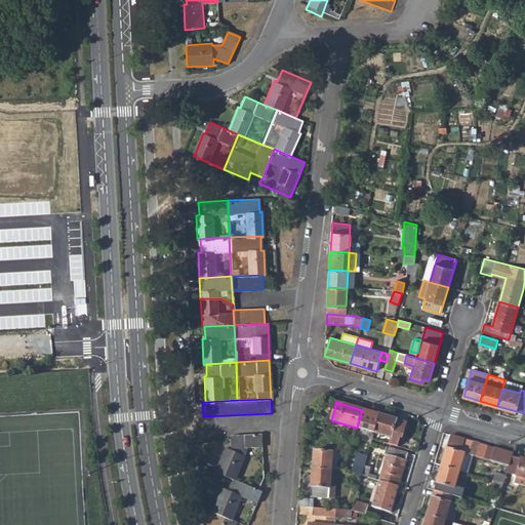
[(362,410),(357,428),(373,433),(378,414),(362,410)]
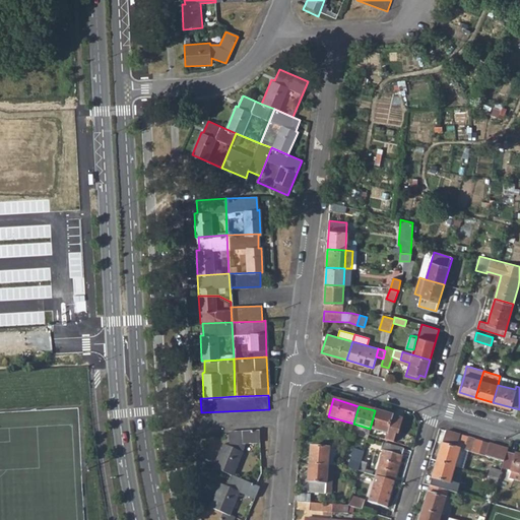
[(375,410),(370,429),(387,434),(385,440),(393,443),(396,432),(398,433),(402,419),(375,410)]
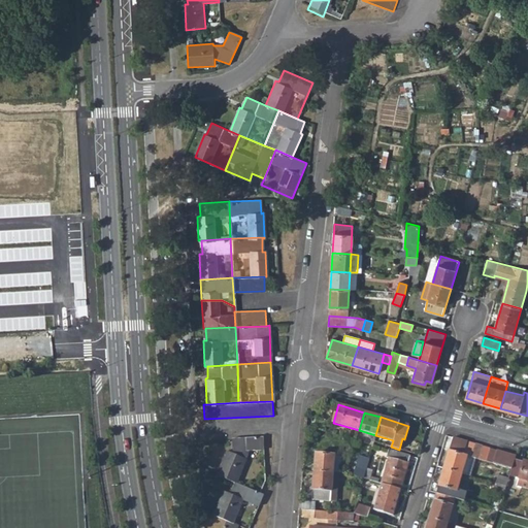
[(227,453),(218,475),(235,484),(252,490),(264,459),(263,437),(233,439),(234,452),(232,455),(227,453)]
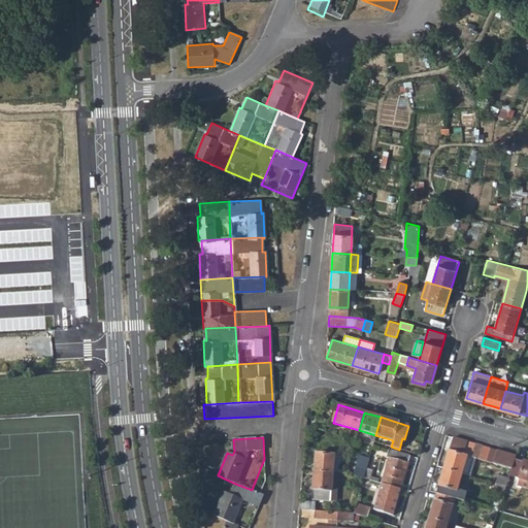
[(453,438),(449,452),(456,454),(460,440),(453,438)]
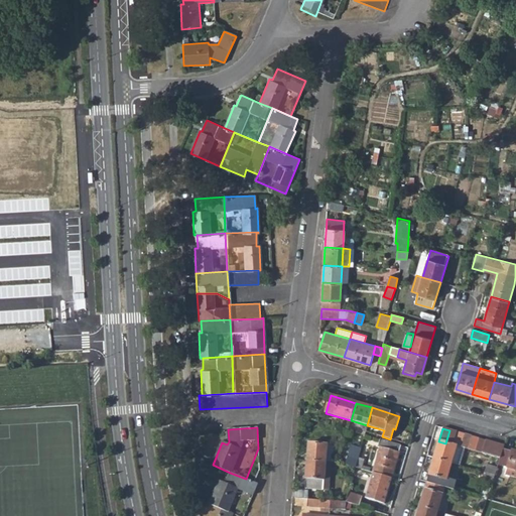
[(449,430),(445,443),(454,444),(457,432),(449,430)]
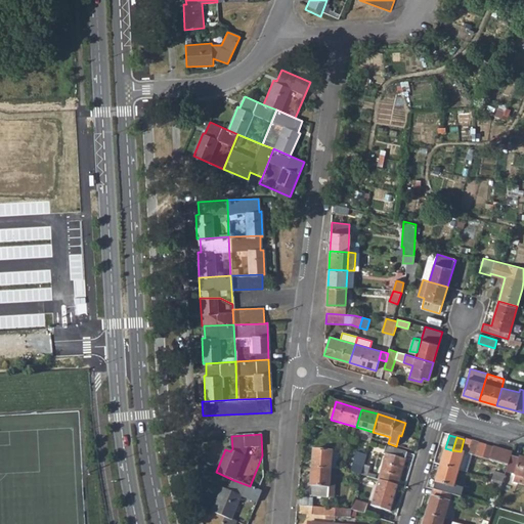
[(464,439),(461,451),(464,452),(468,454),(472,441),(464,439)]
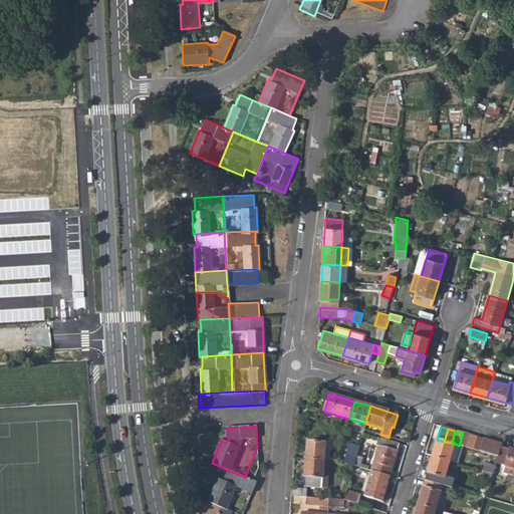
[(463,433),(459,446),(466,448),(470,435),(463,433)]
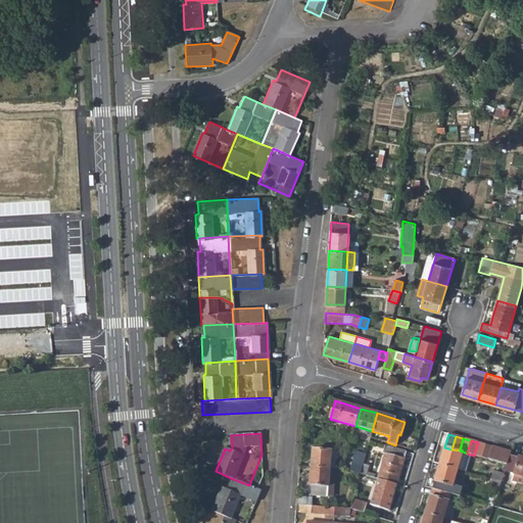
[(478,442),(474,456),(481,458),(485,444),(478,442)]
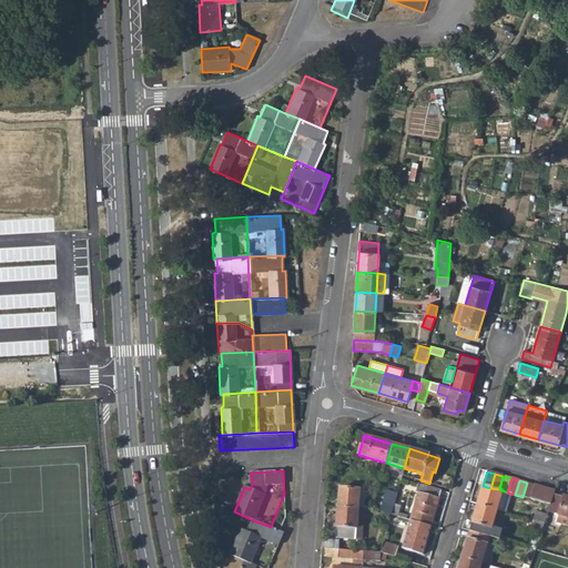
[(527,483),(523,497),(531,499),(535,485),(527,483)]
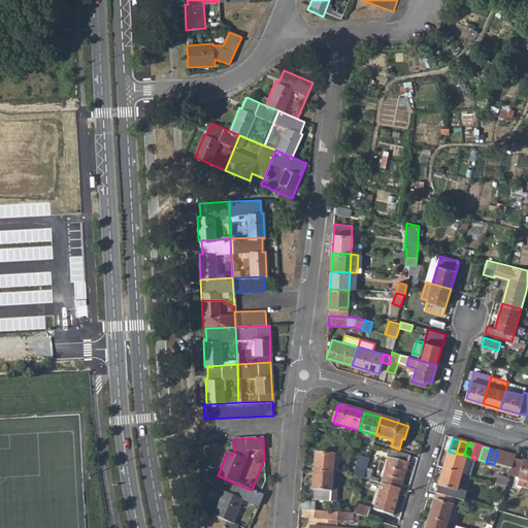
[(497,451),(494,464),(502,466),(506,454),(497,451)]
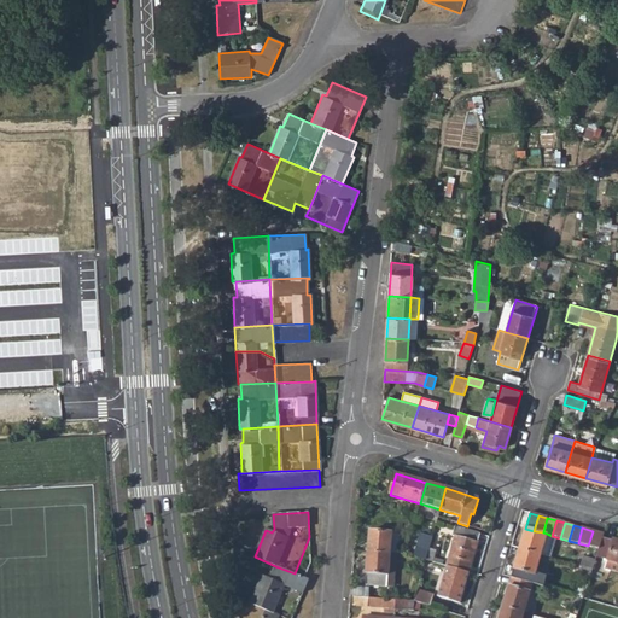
[(525,529),(519,548),(541,555),(547,534),(543,532),(534,531),(525,529)]
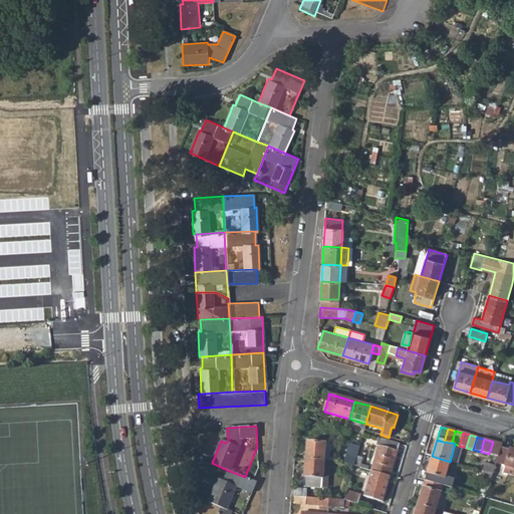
[(307,442),(306,460),(324,461),(325,443),(307,442)]
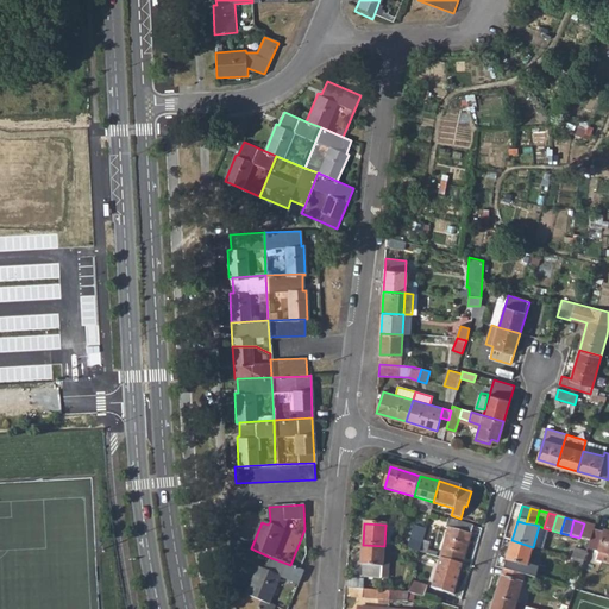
[(449,529),(440,559),(462,565),(472,527),(460,523),(458,532),(449,529)]
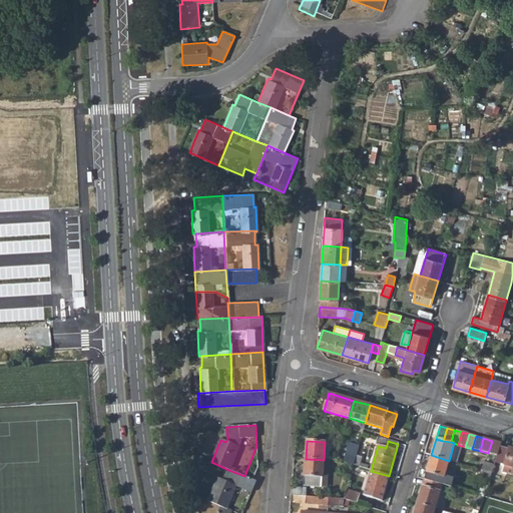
[(492,441),(488,453),(497,456),(500,447),(501,443),(492,441)]
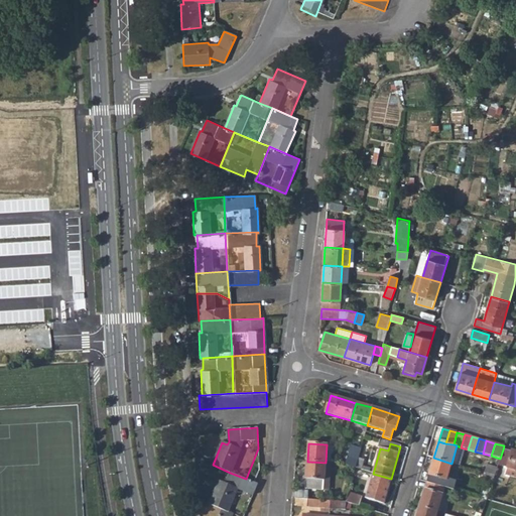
[(457,445),(452,464),(456,465),(461,447),(457,445)]
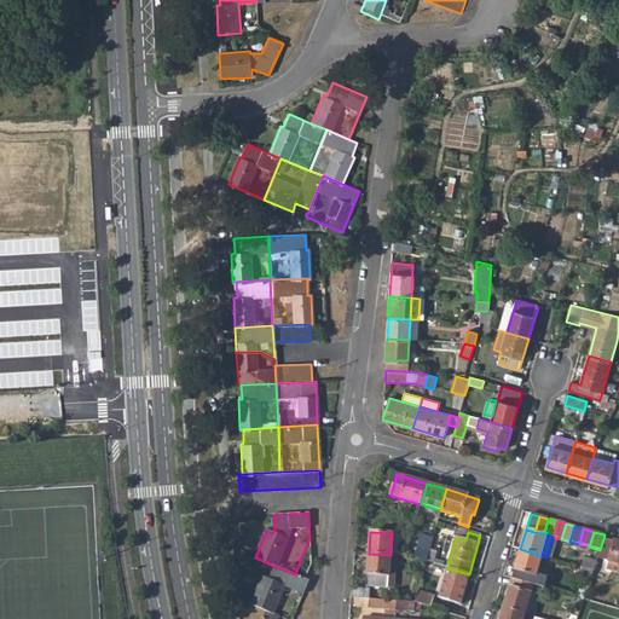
[(421,536),(415,559),(426,562),(433,539),(421,536)]
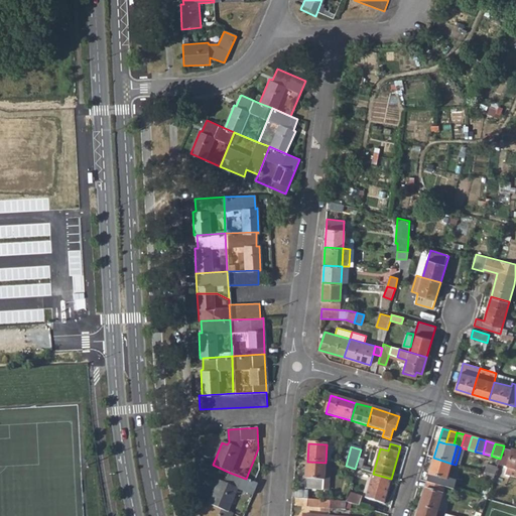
[(500,459),(498,465),(507,468),(505,476),(515,479),(515,452),(512,450),(512,452),(503,449),(500,459)]
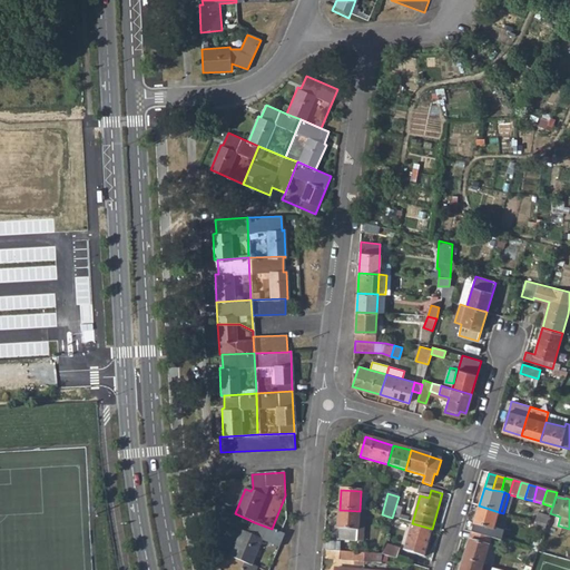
[(479,505),(471,532),(491,539),(499,512),(479,505)]
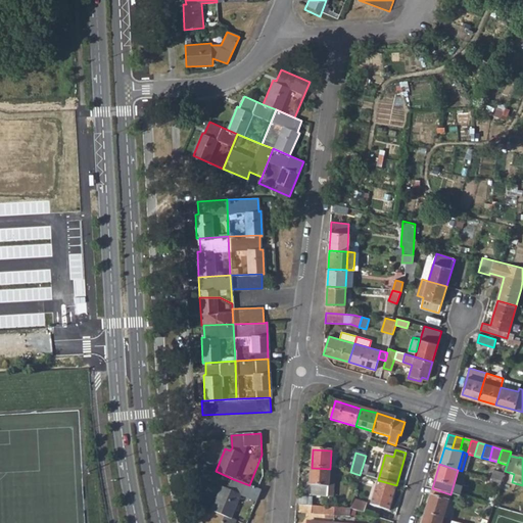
[(312,468),(310,495),(328,496),(330,469),(312,468)]
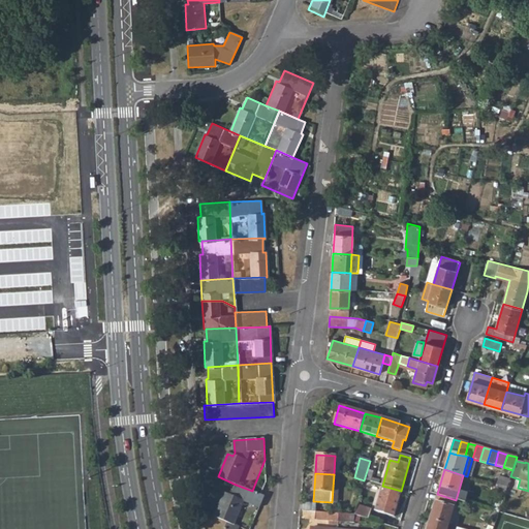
[(499,477),(497,485),(507,488),(509,479),(499,477)]
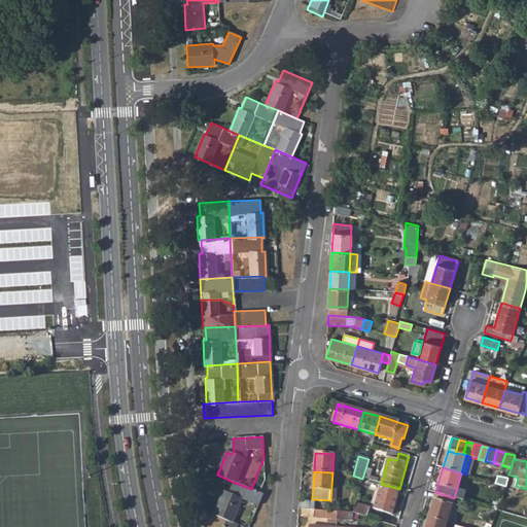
[(223,492),(214,514),(225,519),(244,526),(249,526),(264,495),(251,489),(235,483),(230,495),(223,492)]
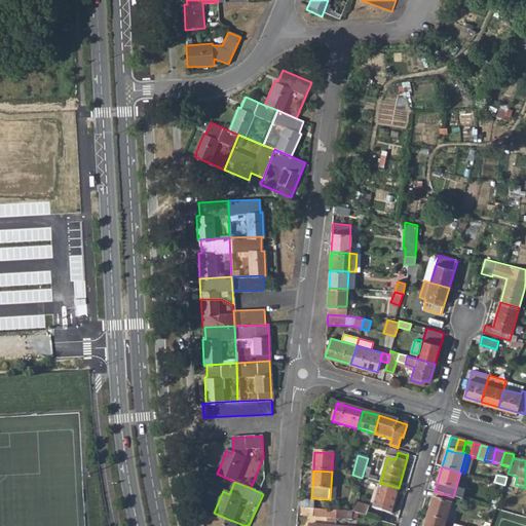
[(494,482),(492,490),(501,493),(504,485),(494,482)]
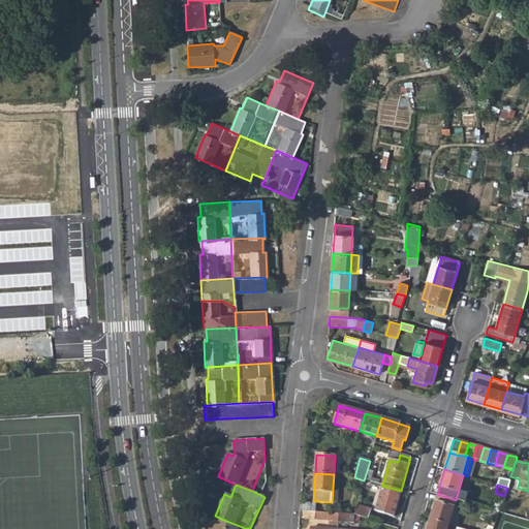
[(382,486),(374,511),(394,517),(401,491),(382,486)]
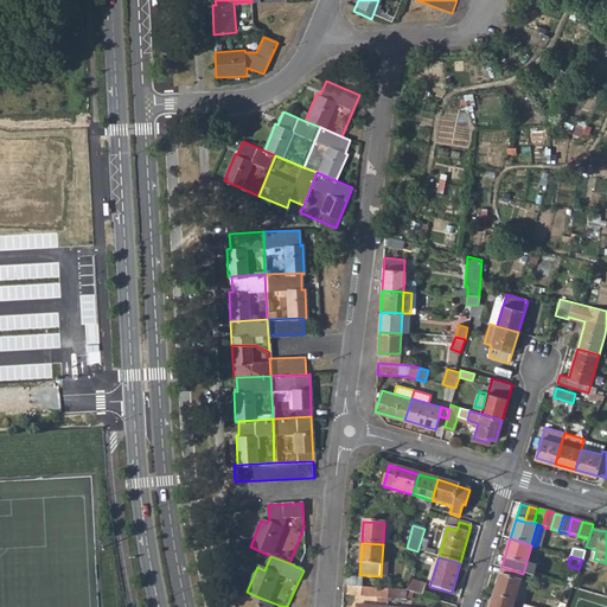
[(502,567),(493,595),(515,601),(523,574),(502,567)]
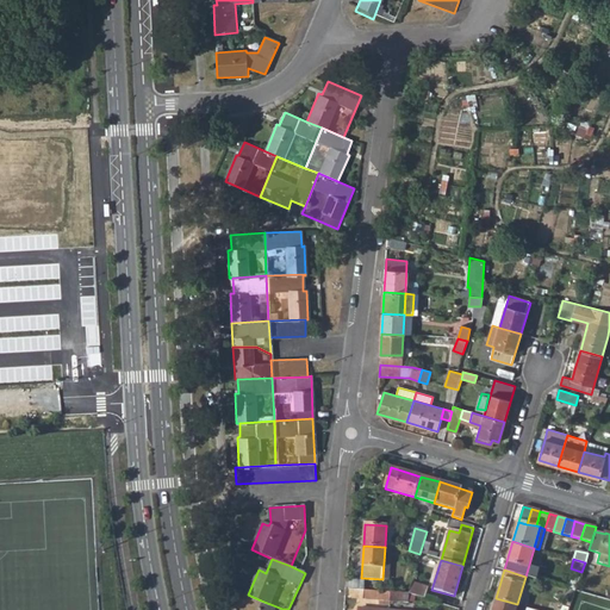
[(411,583),(408,595),(424,599),(428,589),(411,583)]
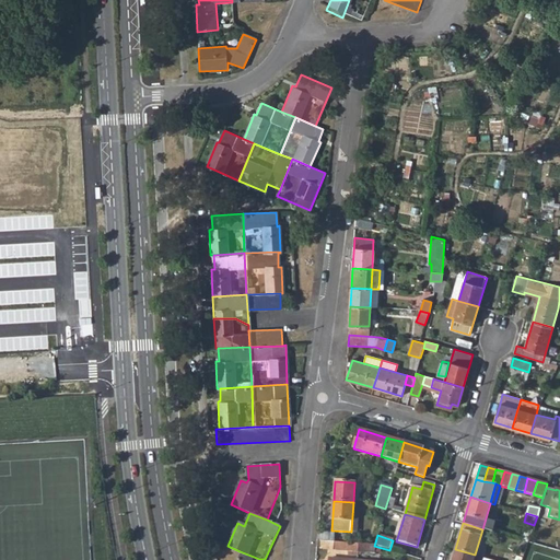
[(347,544),(347,552),(358,552),(358,545),(347,544)]
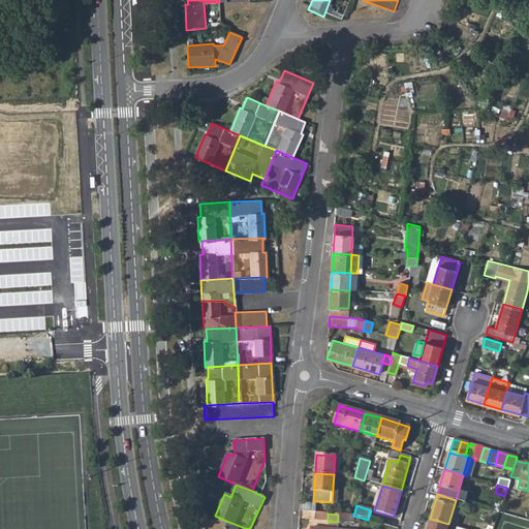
[(430,519),(427,528),(446,528),(448,524),(430,519)]
